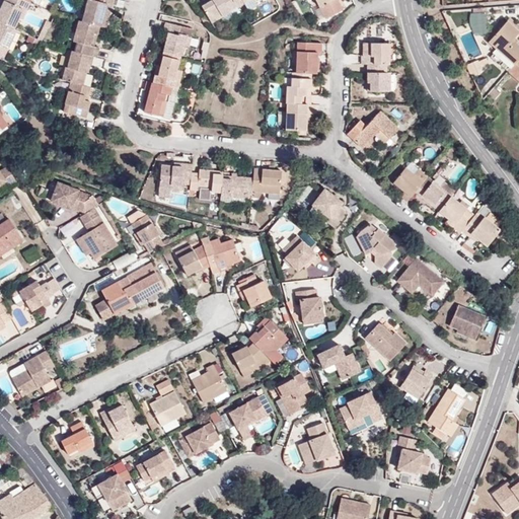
[(24,0),(4,0),(0,9),(0,21),(14,28),(19,17),(22,18),(30,2),(24,0)]
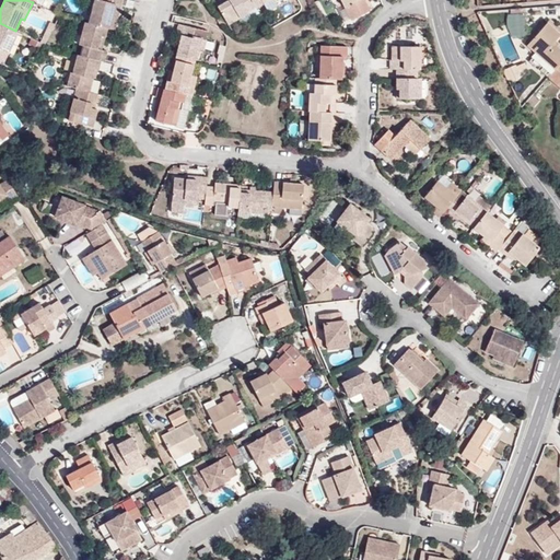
[(94,0),(89,23),(107,27),(111,28),(117,4),(121,4),(121,0),(94,0)]
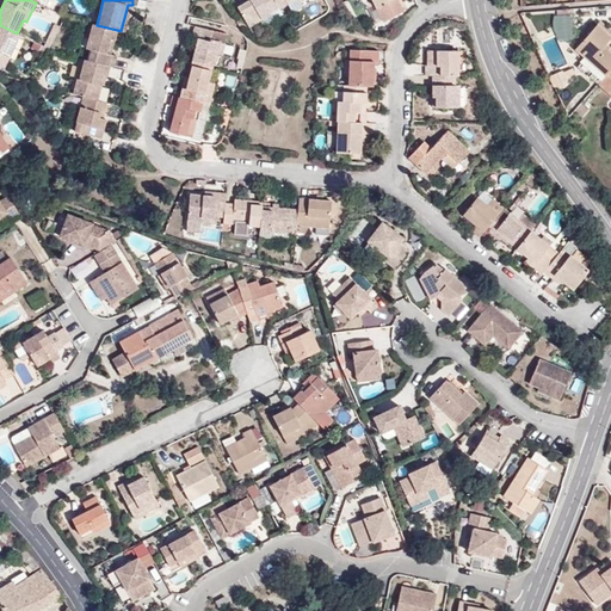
[(248,26),(279,8),(276,2),(273,0),(248,0),(238,6),(248,26)]
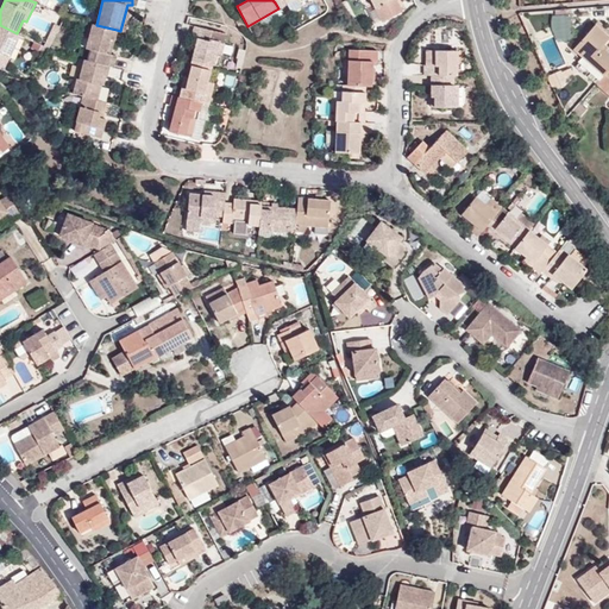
[(296,0),(289,4),(294,12),(305,6),(301,0),(296,0)]
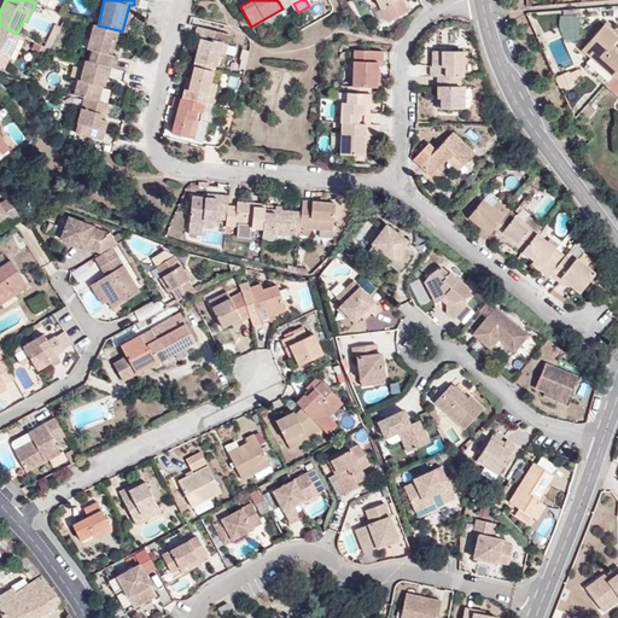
[(377,0),(388,22),(390,21),(403,13),(408,12),(402,0),(377,0)]
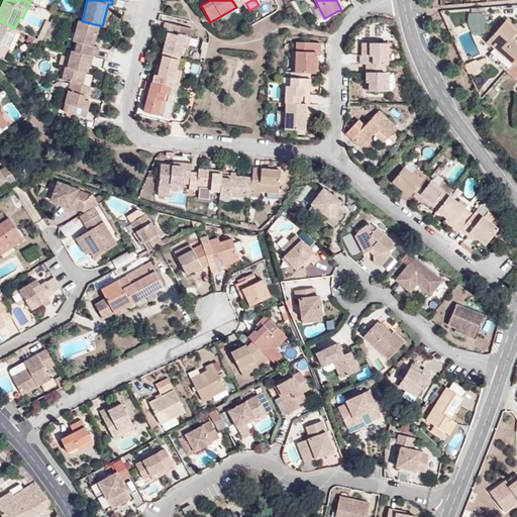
[(102,26),(106,27),(112,4),(108,4),(102,26)]
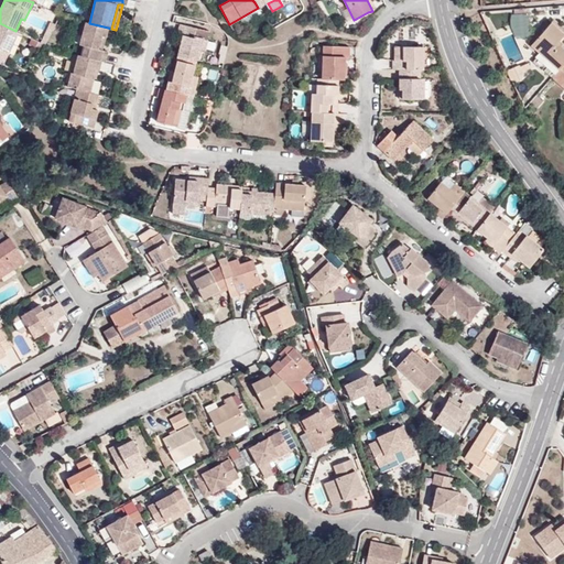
[(370,17),(368,12),(356,19),(358,22),(370,17)]
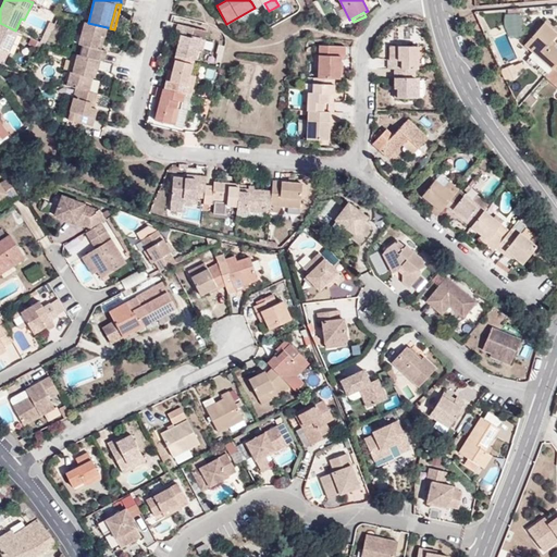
[(524,33),(524,14),(507,14),(507,33),(524,33)]
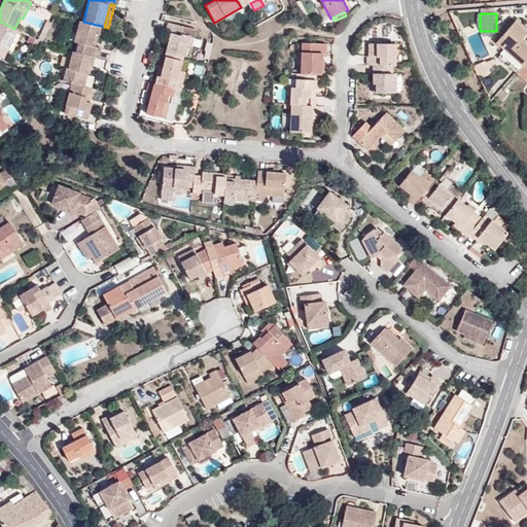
[(79,42),(77,53),(93,57),(98,58),(101,47),(96,46),(101,26),(83,22),(80,21),(74,41),(79,42)]
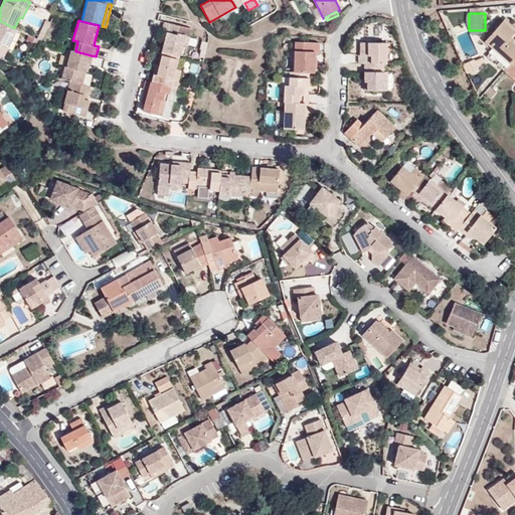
[(514,56),(514,45),(507,39),(514,31),(502,20),(483,40),(509,63),(514,56)]
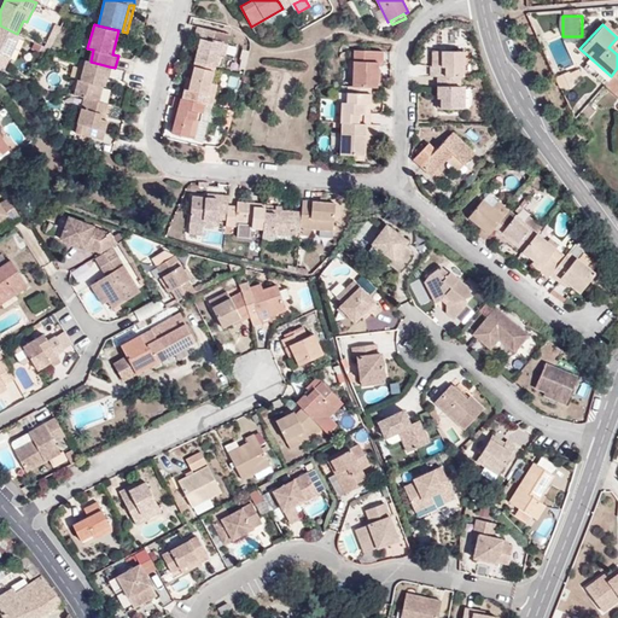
[(0,66),(4,69),(19,35),(17,34),(0,25),(0,66)]
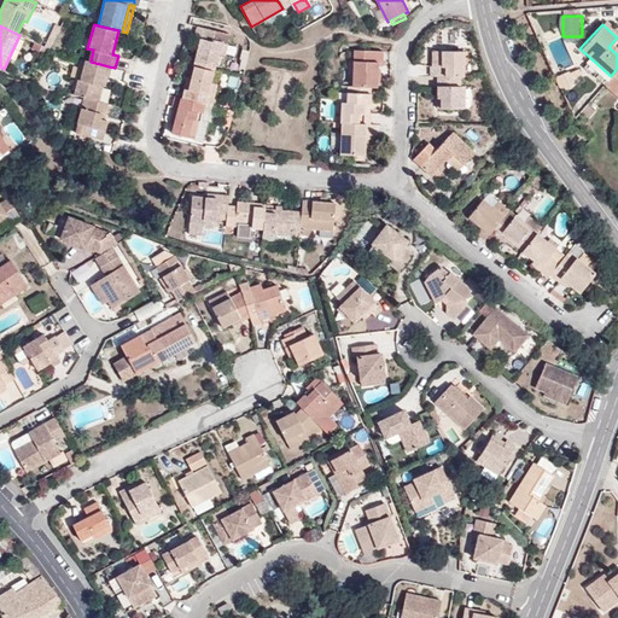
[(196,60),(216,65),(221,66),(227,44),(214,40),(215,30),(197,25),(194,38),(200,39),(194,60),(196,60)]
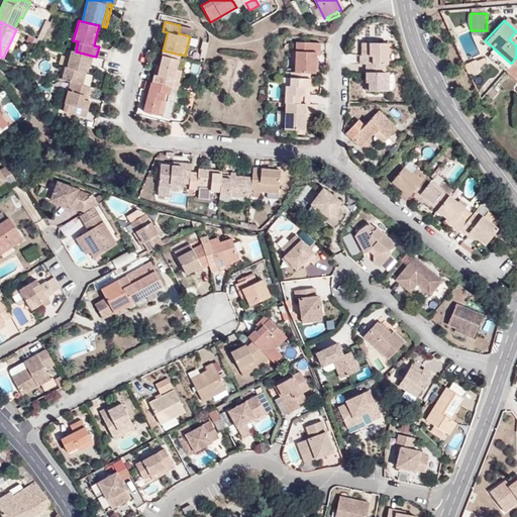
[(296,41),(295,72),(316,73),(316,53),(320,53),(321,42),(296,41)]
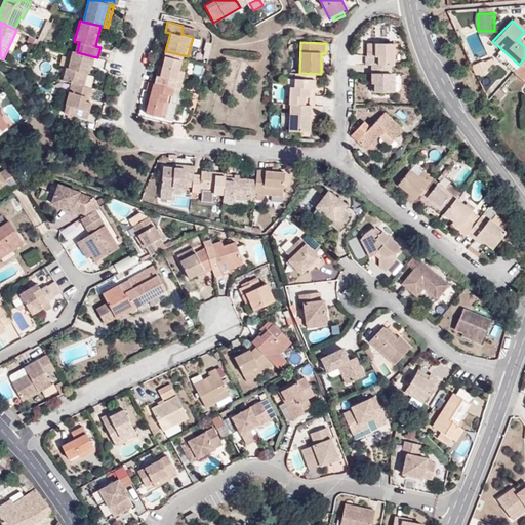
[(366,43),(366,65),(372,65),(391,65),(394,65),(394,43),(366,43)]
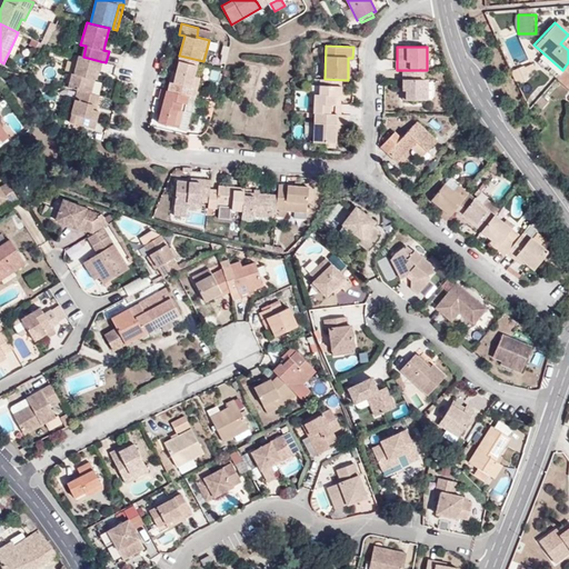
[(72,73),(69,88),(78,90),(91,93),(96,70),(98,70),(100,61),(83,57),(79,56),(75,73),(72,73)]
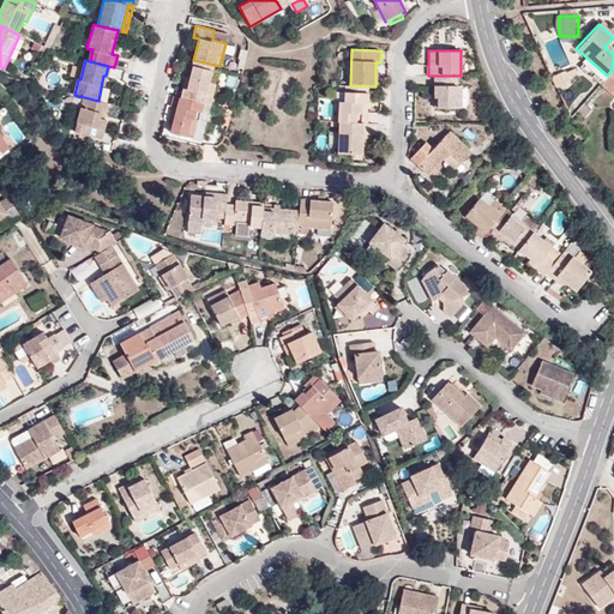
[(204,103),(211,104),(216,84),(210,83),(214,71),(193,66),(191,78),(188,89),(182,88),(181,97),(204,103)]
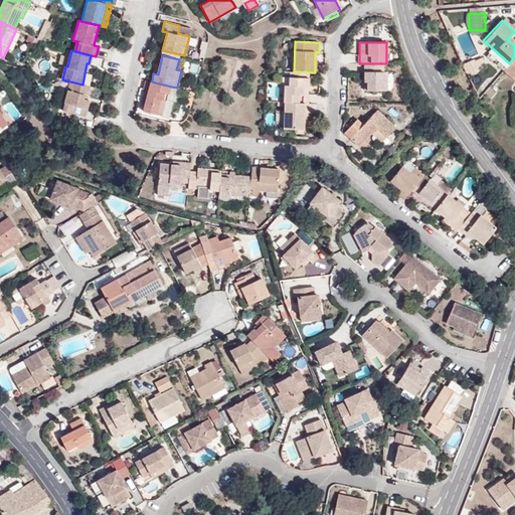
[(514,56),(509,63),(503,70),(514,80),(514,56)]
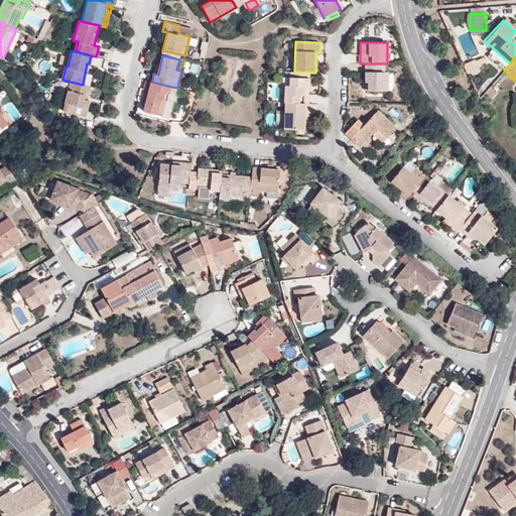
[(384,63),(366,63),(366,82),(369,82),(369,91),(386,91),(387,81),(388,81),(388,72),(384,71),(384,63)]
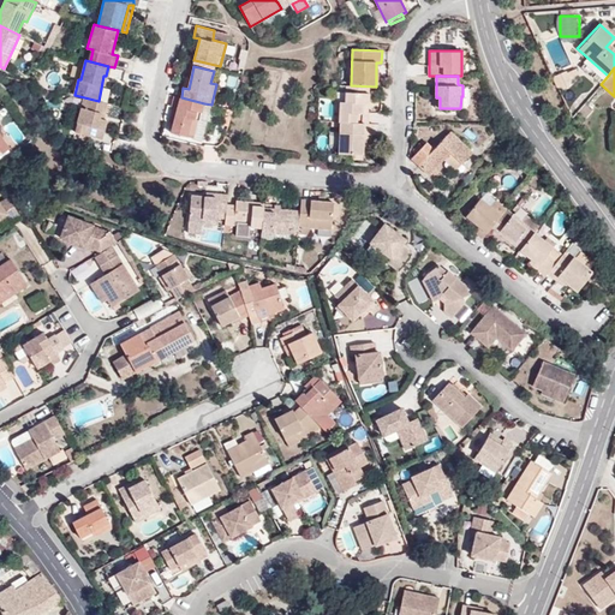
[(340,102),(339,121),(354,123),(368,123),(369,113),(364,113),(364,103),(370,103),(370,93),(346,93),(345,101),(340,102)]
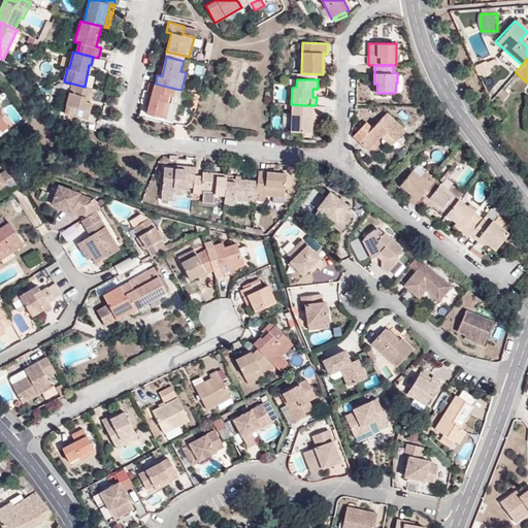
[(149,81),(146,92),(152,93),(146,113),(166,119),(170,103),(171,103),(175,89),(156,84),(149,81)]
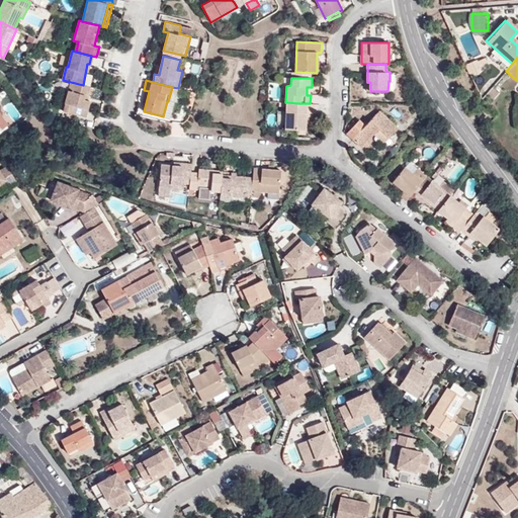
[(83,85),(71,82),(64,111),(85,117),(90,101),(88,100),(84,99),(87,86),(83,85)]
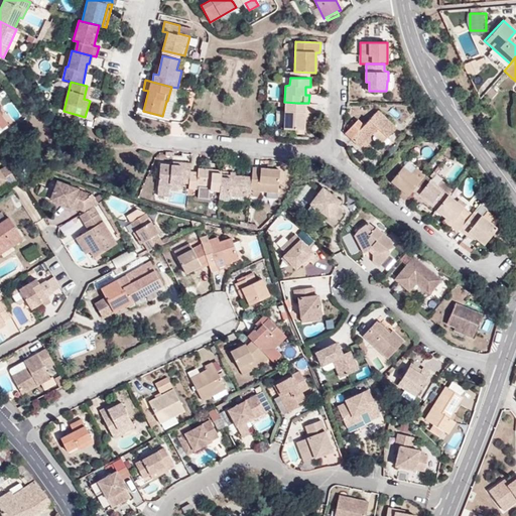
[(312,113),(312,104),(308,103),(297,103),(296,112),(285,111),(284,129),(304,130),(305,112),(312,113)]
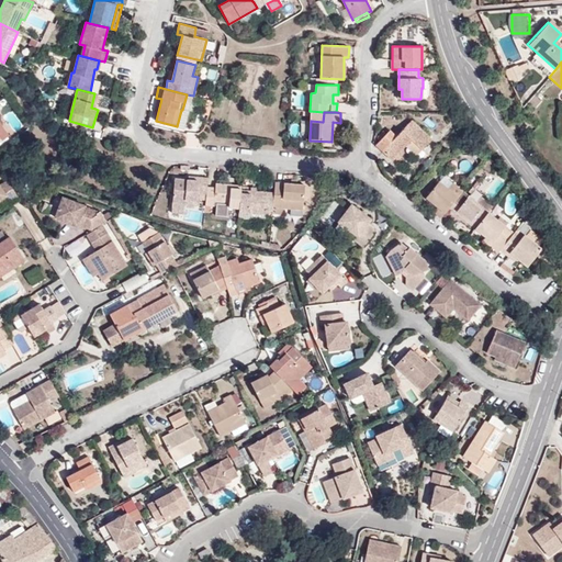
[(393,159),(405,145),(412,139),(423,149),(433,138),(412,120),(396,136),(390,130),(377,144),(393,159)]
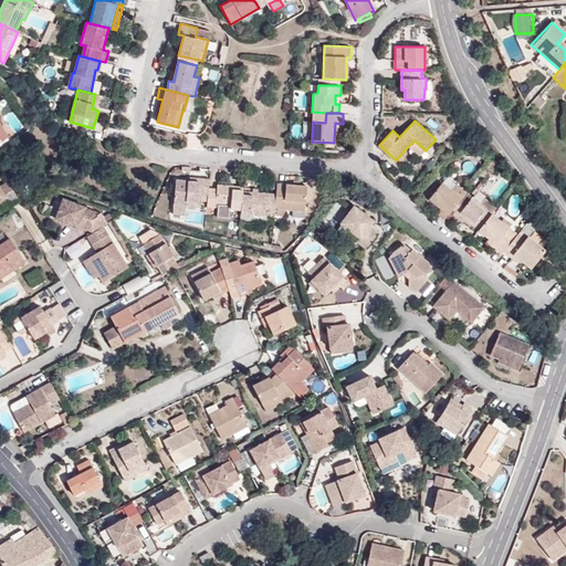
[(415,140),(408,146),(419,157),(426,150),(415,140)]
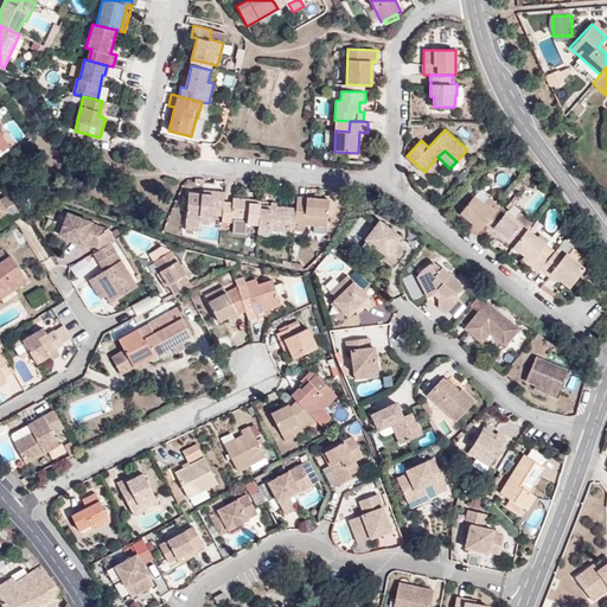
[(213,208),(223,209),(224,202),(225,192),(215,191),(215,195),(189,192),(187,217),(199,219),(199,221),(212,222),(213,208)]
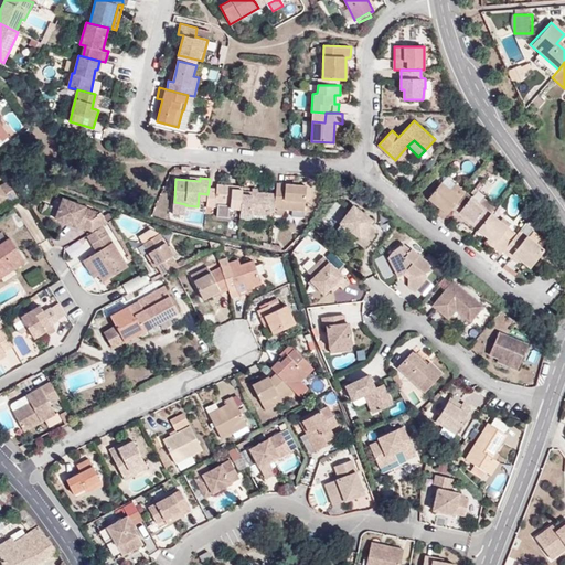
[(0,200),(7,196),(8,199),(10,202),(19,198),(9,181),(0,185),(0,200)]
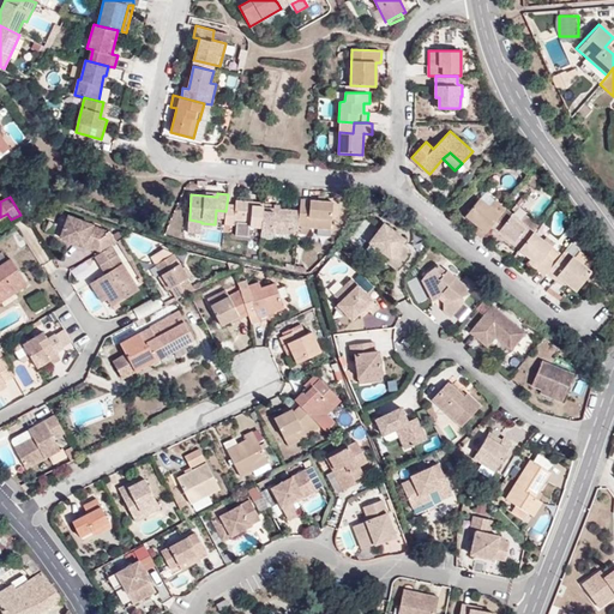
[(474,232),(482,239),(489,229),(501,214),(506,208),(495,198),(489,205),(480,197),(465,216),(479,227),(474,232)]
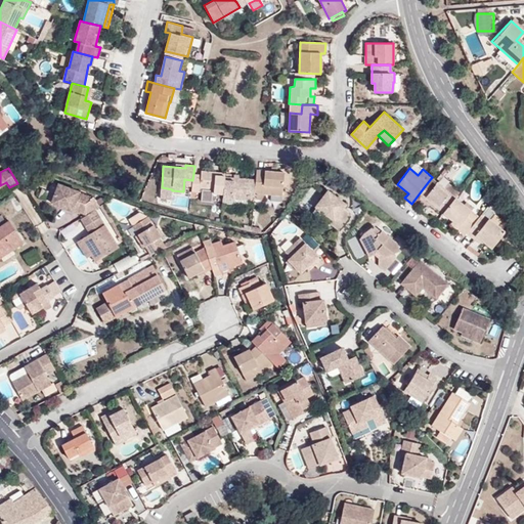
[(285,172),(257,170),(256,179),(254,199),(264,200),(264,194),(282,195),(285,172)]
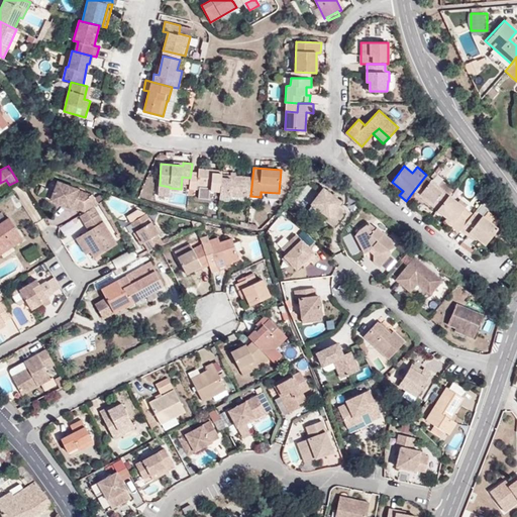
[(221,177),(222,171),(199,169),(199,173),(191,172),(190,178),(189,189),(197,190),(197,186),(211,187),(210,191),(220,191),(221,177)]
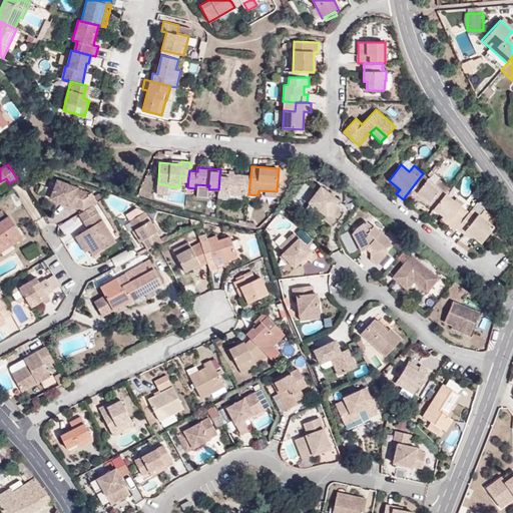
[(218,193),(248,196),(248,194),(250,175),(230,173),(229,176),(219,175),(218,189),(218,193)]
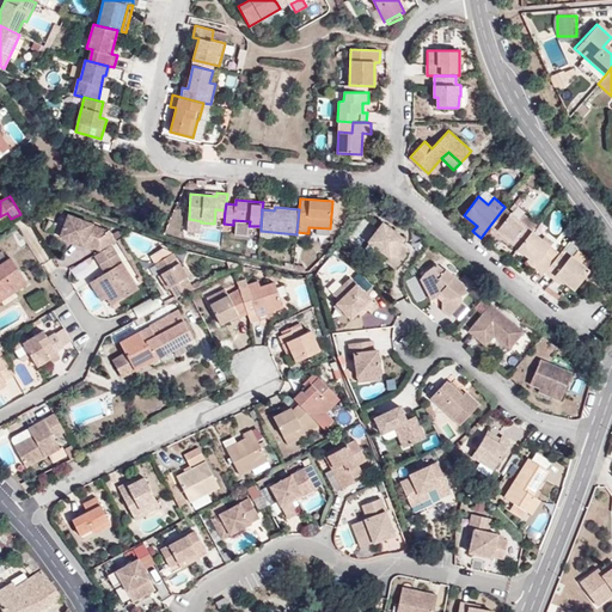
[(496,232),(518,249),(532,231),(537,225),(524,214),(518,222),(509,214),(506,219),(500,213),(488,228),(494,234),(496,232)]
